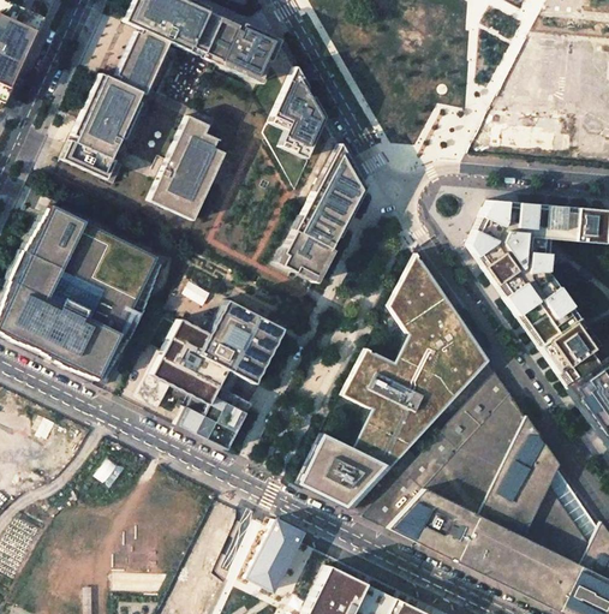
[(0,0),(0,106),(51,10),(31,0),(0,0)]
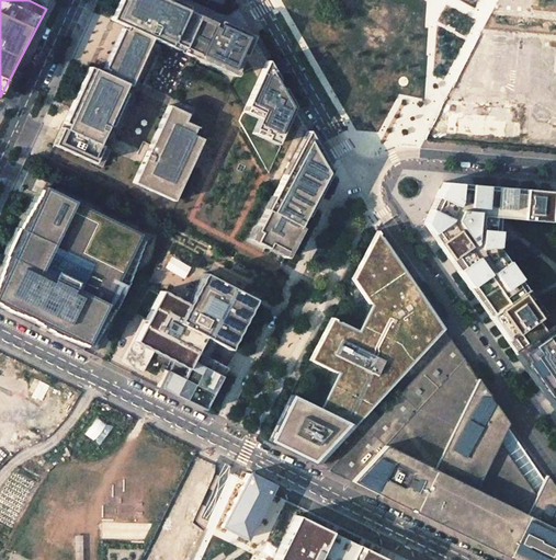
[(131,25),(110,73),(134,84),(157,37),(174,46),(177,42),(189,47),(203,15),(191,10),(192,6),(179,0),(124,0),(115,19),(131,25)]
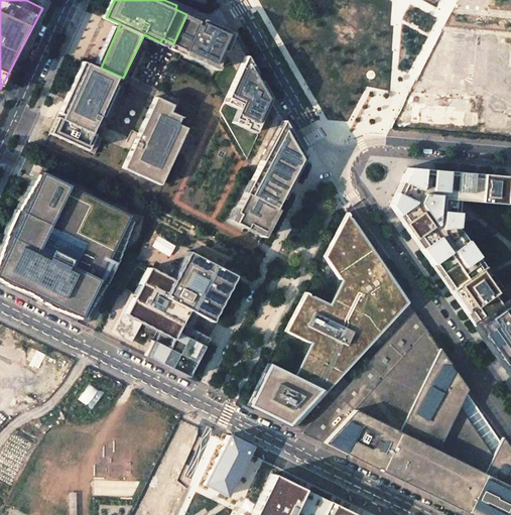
[(186,14),(173,43),(197,54),(195,57),(215,67),(224,48),(229,50),(237,32),(217,23),(202,16),(200,20),(186,14)]
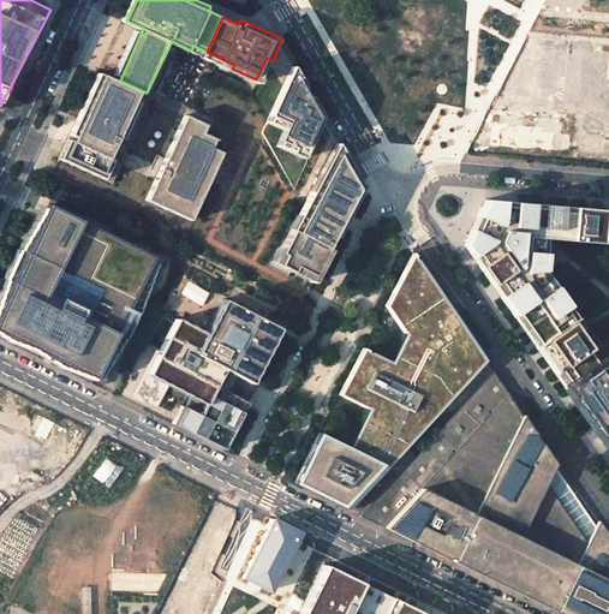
[(267,58),(256,79),(262,83),(273,60),(267,58)]
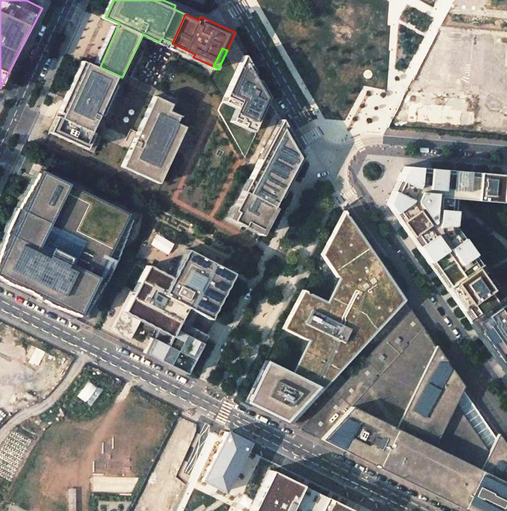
[(261,78),(248,55),(243,67),(223,111),(230,123),(245,119),(251,131),(256,133),(273,97),(261,78)]
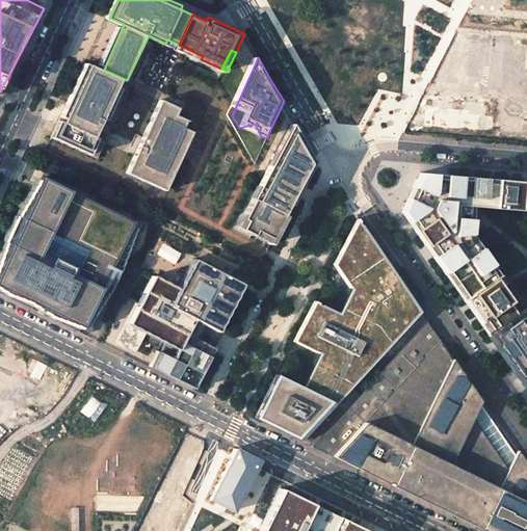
[(127,80),(104,70),(89,62),(69,107),(55,136),(102,158),(109,141),(98,136),(106,117),(109,120),(127,80)]
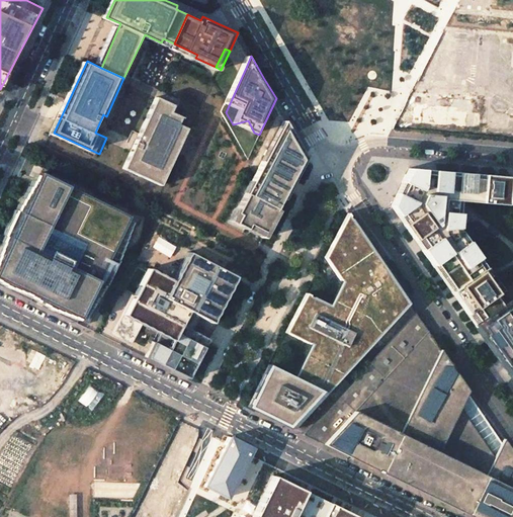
[(177,104),(160,96),(127,167),(165,184),(191,127),(182,123),(185,116),(174,111),(177,104)]
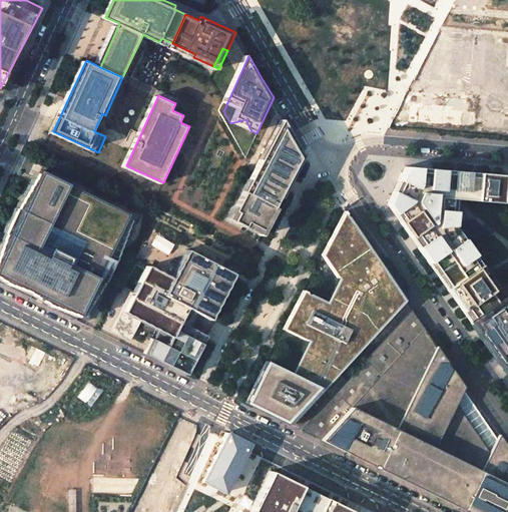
[(298,139),(286,118),(236,209),(239,211),(235,219),(247,226),(247,225),(249,221),(267,230),(279,207),(276,205),(282,195),(285,196),(289,188),(291,184),(296,176),(307,155),(298,139)]
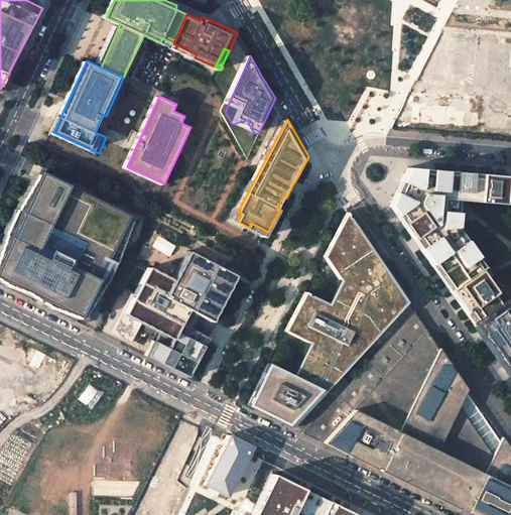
[(479,171),(412,164),(393,204),(433,261),(468,236),(460,225),(462,214),(462,209),(464,200),(477,201),(479,171)]
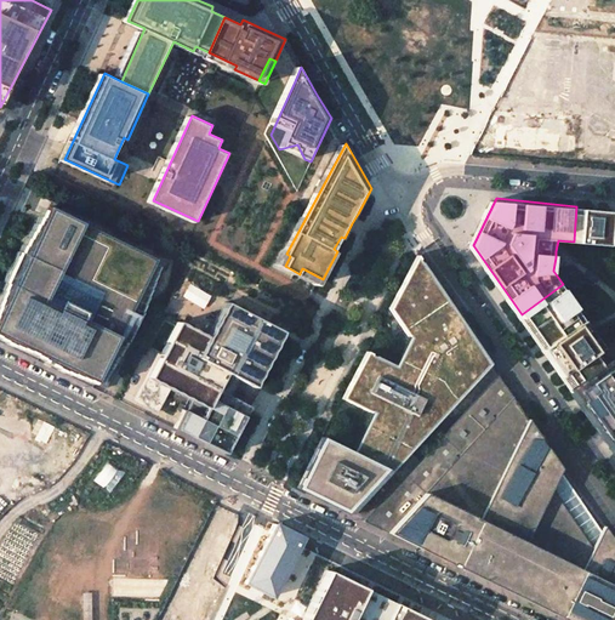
[(175,257),(60,200),(55,211),(0,323),(0,339),(43,359),(46,354),(49,356),(47,358),(61,364),(62,362),(66,363),(63,370),(97,386),(100,381),(112,387),(132,345),(125,341),(142,308),(149,311),(175,257)]
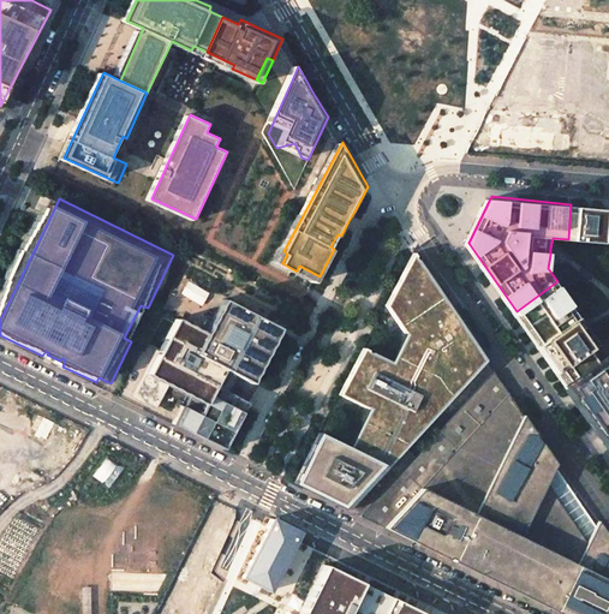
[(608,209),(571,204),(568,239),(605,242),(608,209)]
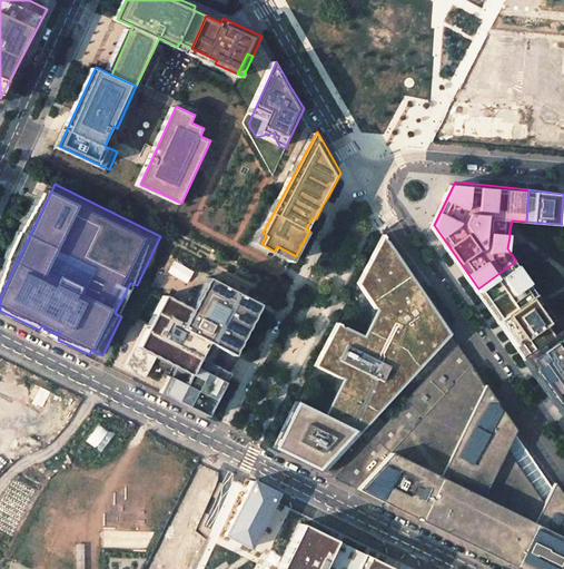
[(0,296),(50,194),(47,193),(0,288),(0,296)]
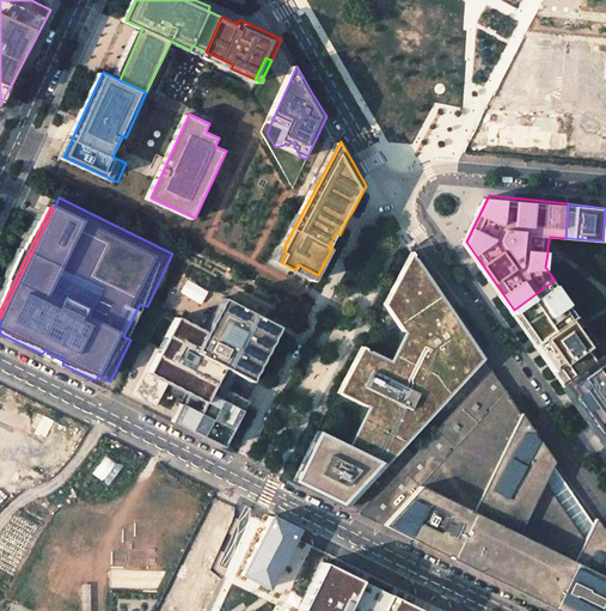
[(293,477),(365,511),(417,453),(461,405),(496,368),(411,249),(383,303),(402,331),(390,359),(361,344),(336,392),(366,407),(347,445),(316,429),(293,477)]
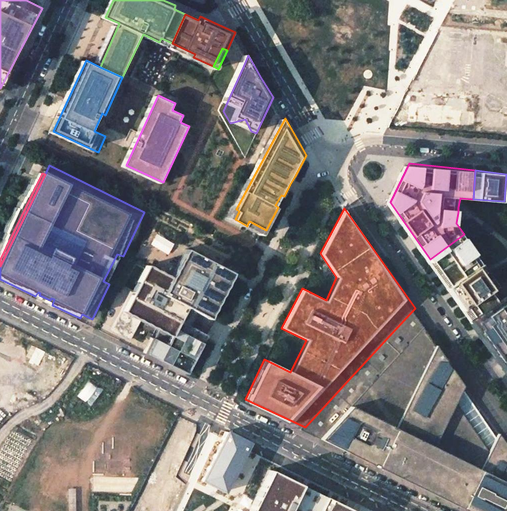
[(264,234),(266,230),(249,221),(247,225),(264,234)]
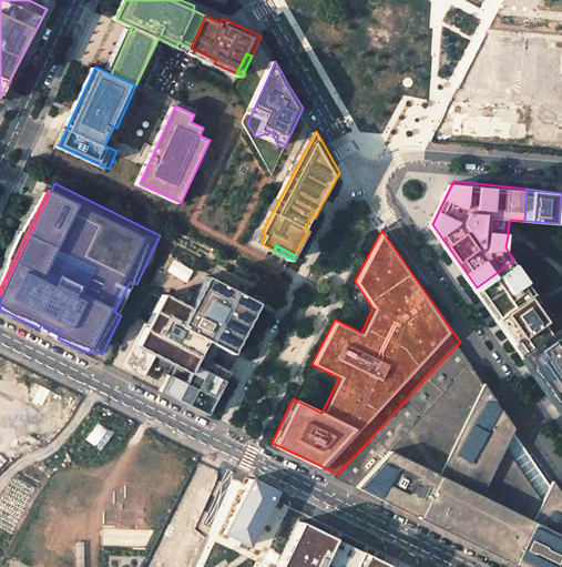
[(177,259),(172,270),(191,280),(196,269),(177,259)]
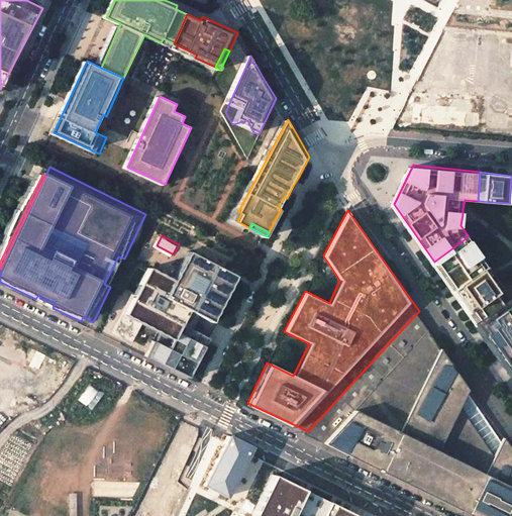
[(469,236),(434,262),(477,322),(510,299),(504,290),(498,281),(493,273),(469,236)]
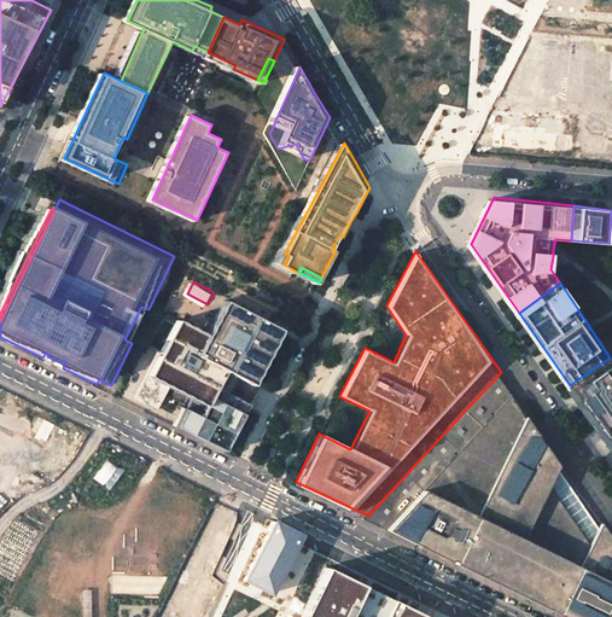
[(286,330),(227,300),(210,332),(208,338),(264,367),(266,367),(286,330)]
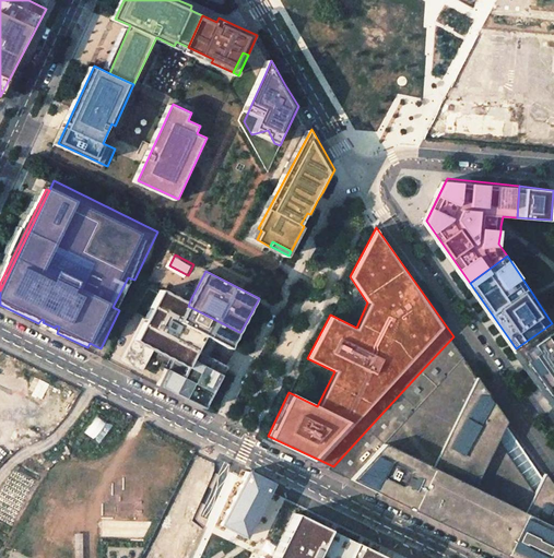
[(190,300),(161,286),(134,336),(178,358),(173,369),(186,376),(178,392),(209,406),(228,369),(230,366),(210,356),(219,339),(232,346),(239,332),(188,306),(190,300)]
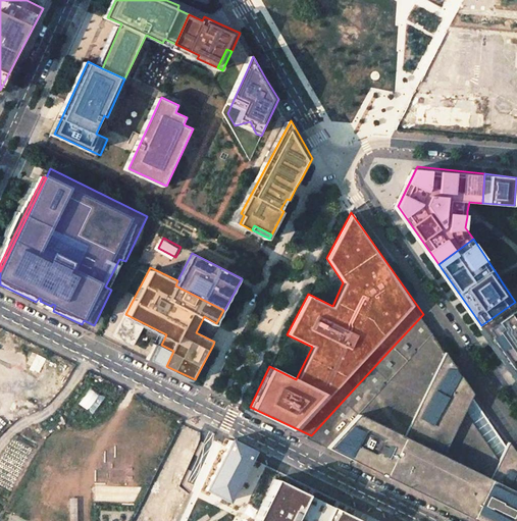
[(516,301),(515,302),(481,325),(514,371),(516,366),(516,301)]
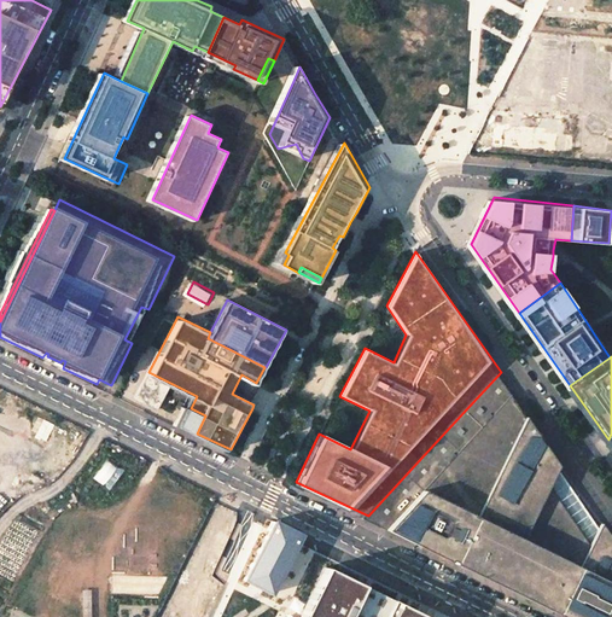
[(368,516),(367,516),(392,529),(392,528),(577,616),(611,616),(611,533),(594,543),(547,476),(564,465),(501,372),(466,409),(421,458),(368,516)]
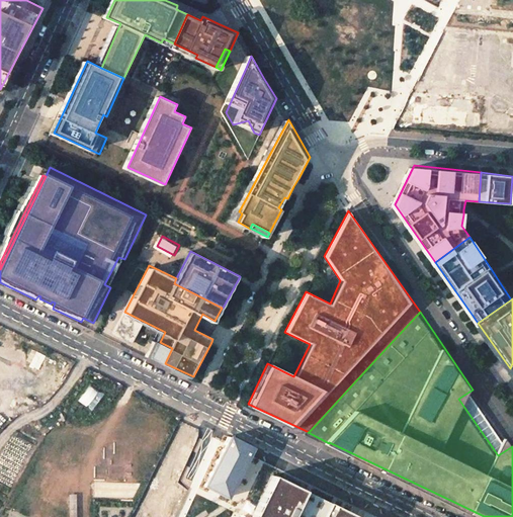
[(0,337),(0,354),(22,364),(28,350),(0,337)]
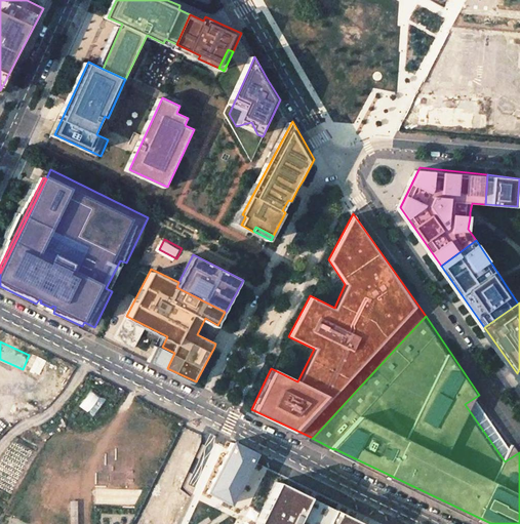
[(262,454),(236,442),(209,493),(235,508),(262,454)]
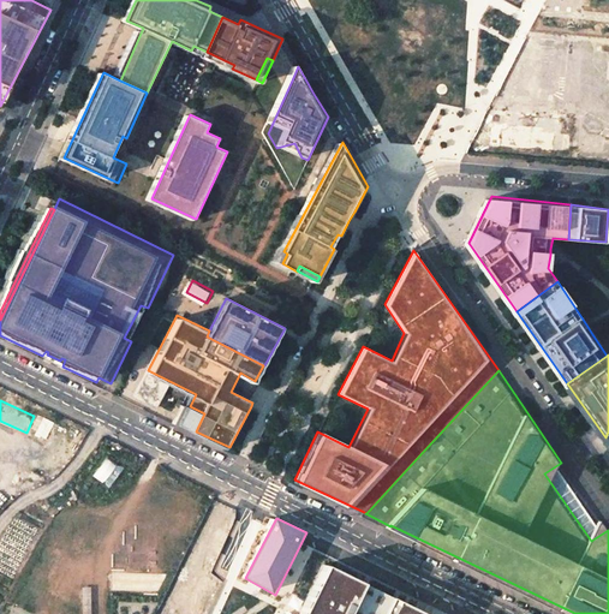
[(305,613),(345,613),(347,613),(350,613),(429,613),(430,612),(332,564),(305,613)]
